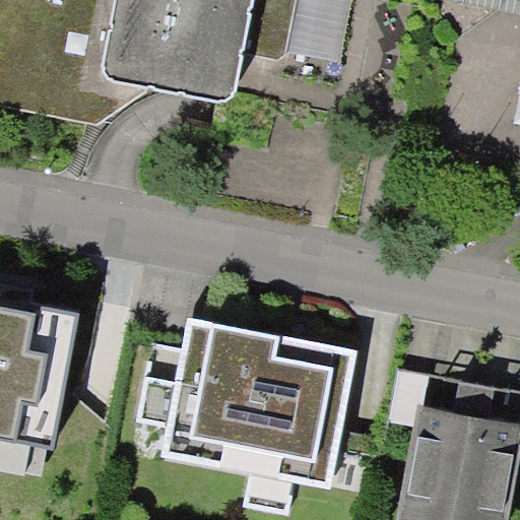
[(0,0),(0,105),(95,123),(149,85),(239,102),(248,55),(277,60),(288,52),(299,0),(0,0)]
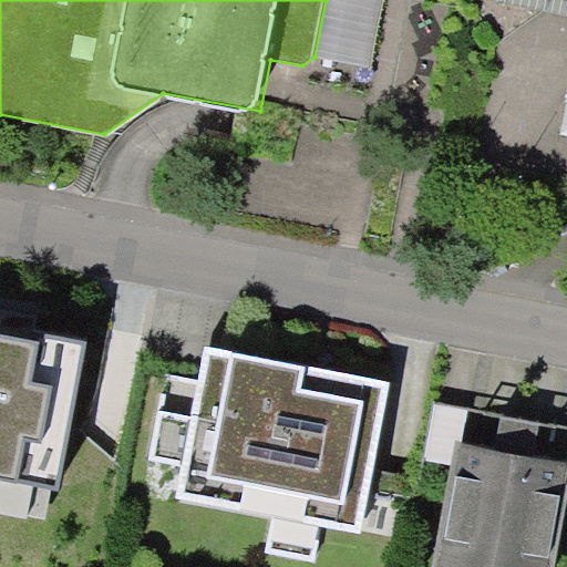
[(566,0),(496,0),(566,13),(566,0)]
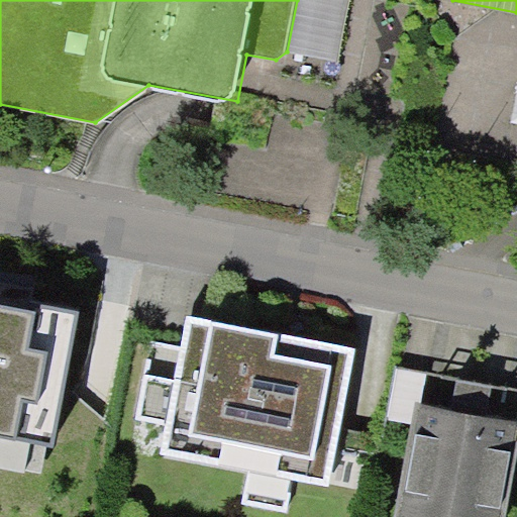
[(0,434),(53,445),(78,311),(32,302),(30,309),(0,303),(0,434)]
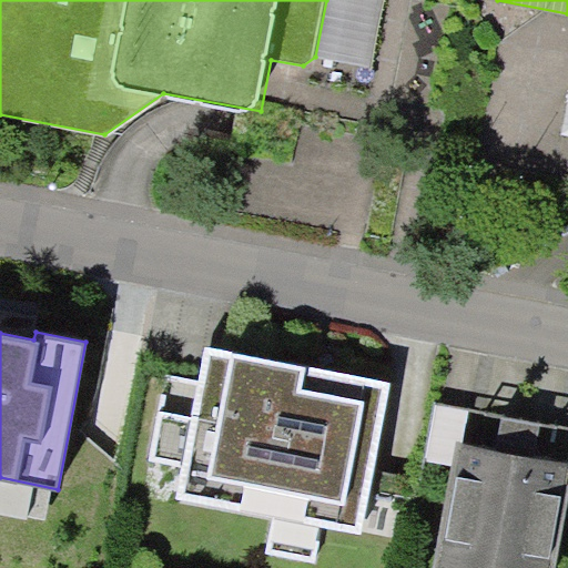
[(391,381),(206,345),(176,499),(361,534),(391,381)]
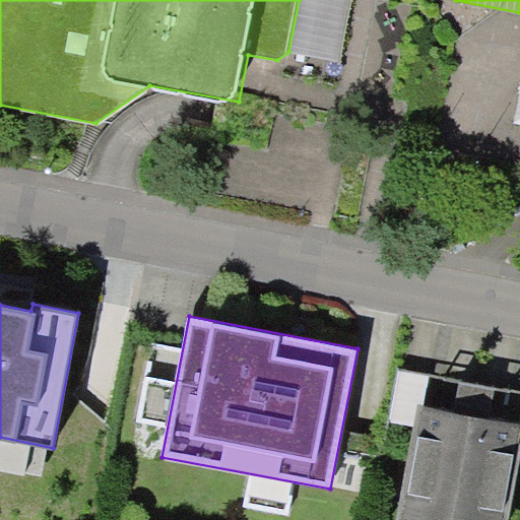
[(402,351),(368,344),(351,421),(390,430),(392,418),(424,425),(404,519),(508,519),(519,461),(519,421),(496,417),(502,386),(465,379),(459,410),(429,404),(435,374),(399,367),(402,351)]
